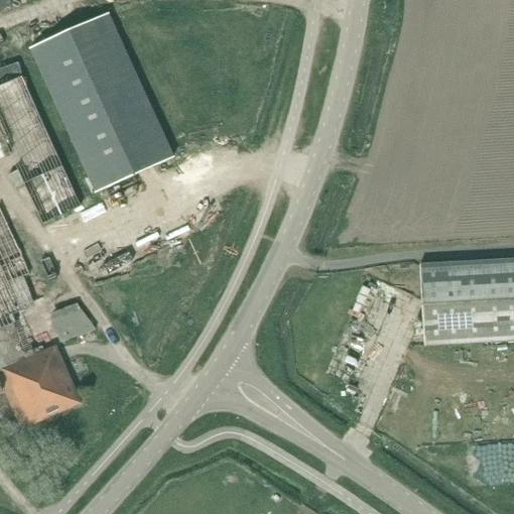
[(0,8),(10,5),(8,0),(0,0),(0,8)]
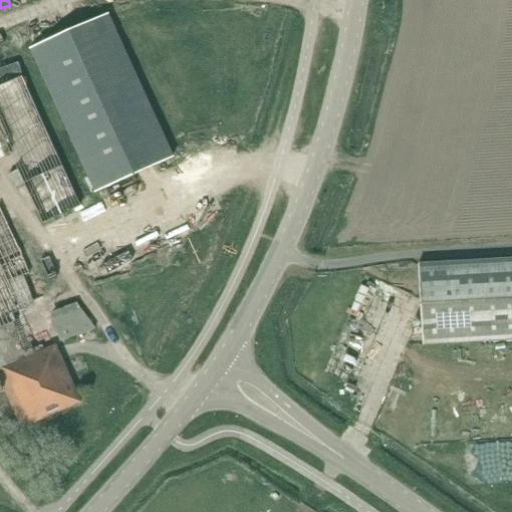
[(28,46),(92,191),(172,156),(106,11),(48,37),(28,46)]
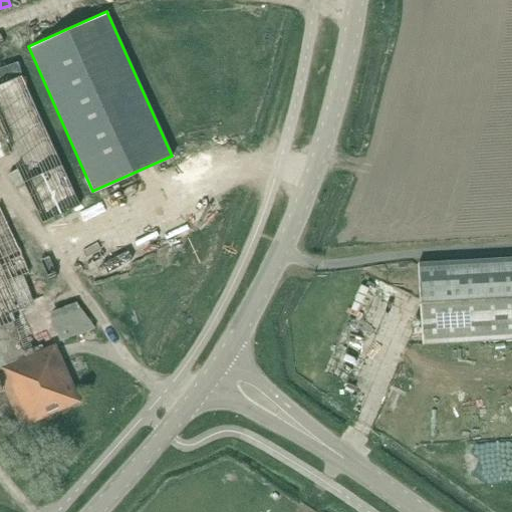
[(0,126),(11,152),(18,167),(7,173),(14,188),(25,183),(42,220),(80,203),(22,73),(21,73),(16,60),(0,65),(0,126)]
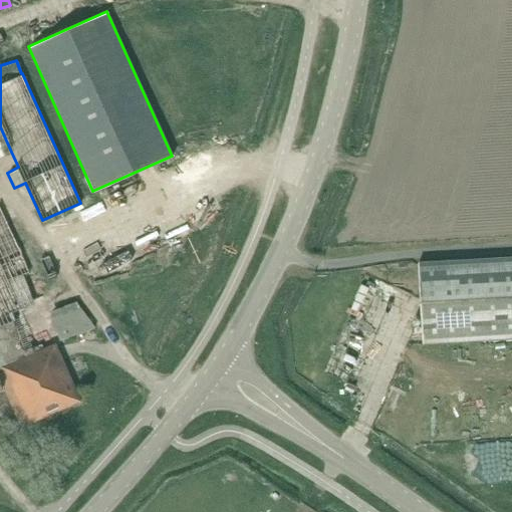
[(0,385),(18,426),(24,423),(25,424),(77,401),(52,344),(51,341),(18,353),(3,309),(33,298),(23,275),(28,273),(0,210),(0,385)]
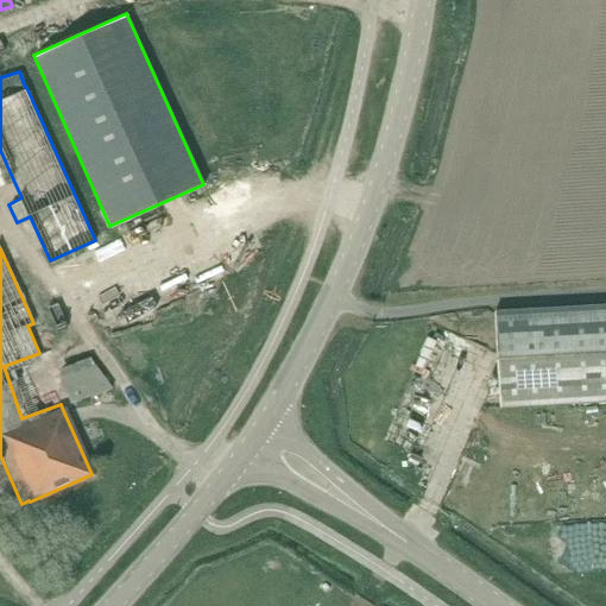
[(605,303),(493,309),(499,406),(605,401),(605,303)]
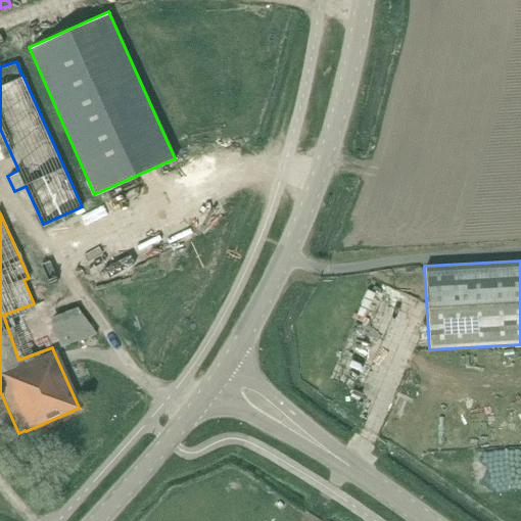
[(34,303),(3,315),(18,360),(52,347),(61,344),(51,316),(46,299),(34,303)]
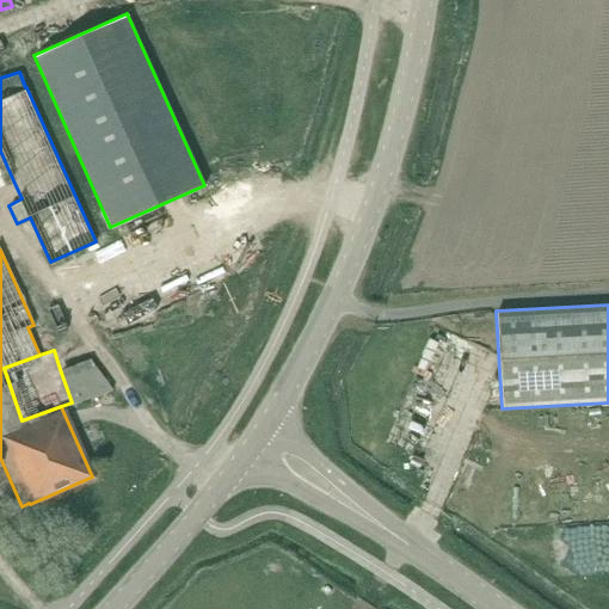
[(90,358),(60,369),(72,403),(111,389),(90,358)]
